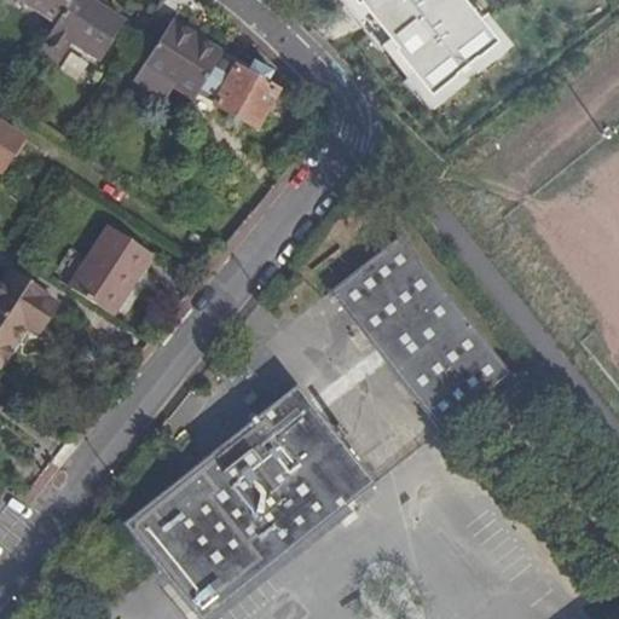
[(19,0),(56,23),(69,0),(19,0)]
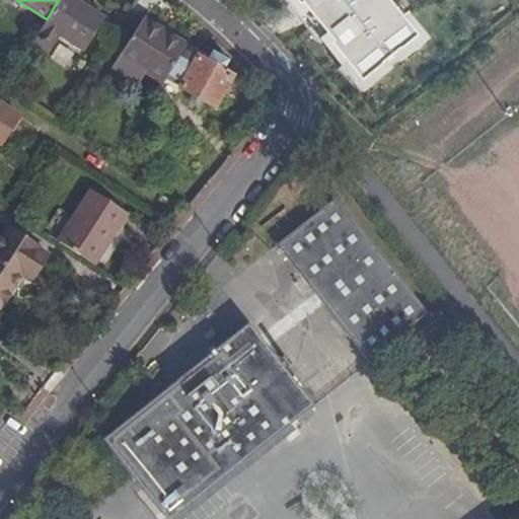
[(51,51),(60,36),(84,52),(105,17),(79,1),(78,0),(58,0),(47,19),(33,40),(51,51)]
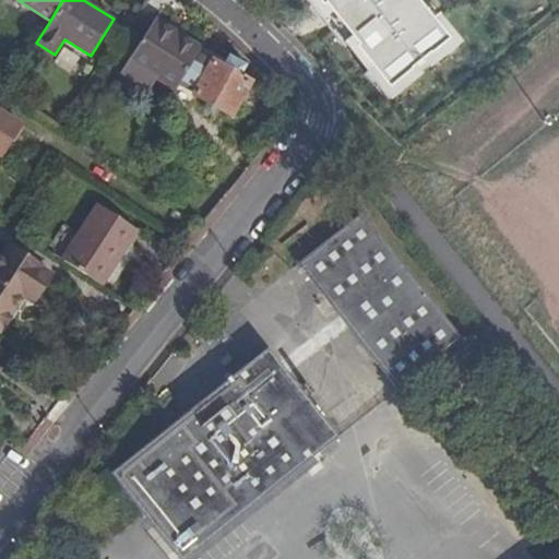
[(299,0),(381,100),(448,47),(411,0),(299,0)]
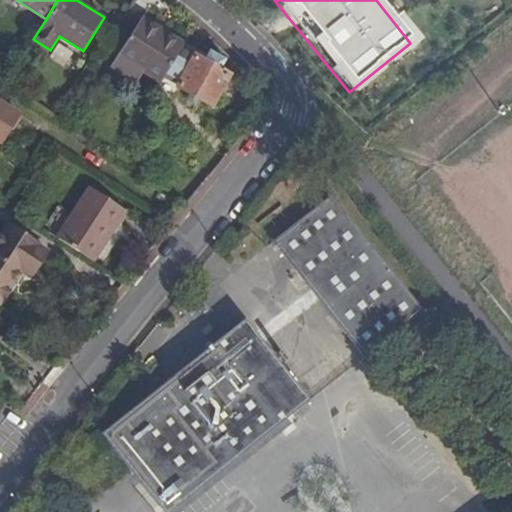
[(141,18),(138,22),(163,37),(165,33),(141,18)]
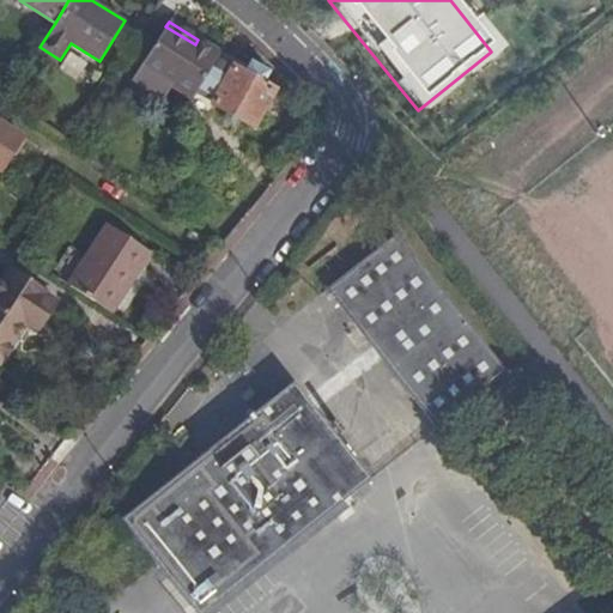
[(193,96),(219,54),(198,40),(195,44),(165,26),(132,79),(164,99),(174,84),(193,96)]
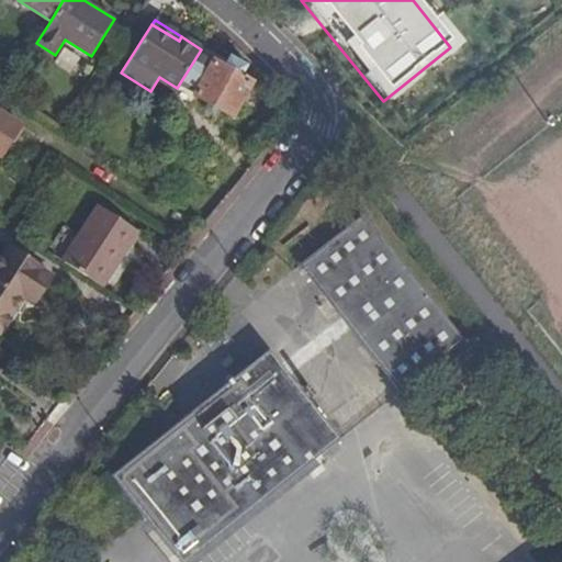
[(227,62),(201,49),(177,88),(171,96),(189,105),(194,96),(233,117),(253,82),(246,79),(247,77),(243,74),(248,66),(231,56),(227,62)]
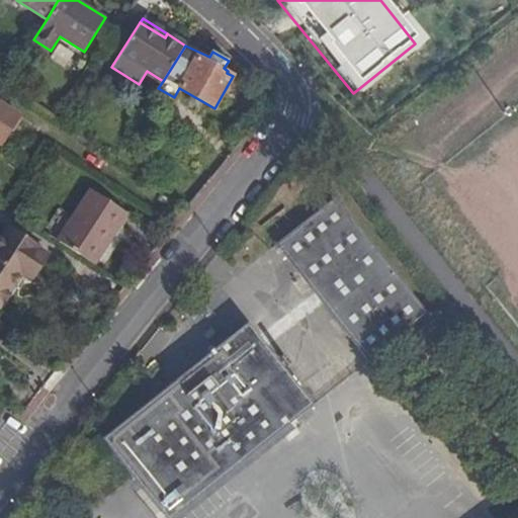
[(0,102),(0,132),(2,130),(9,135),(20,116),(0,102)]
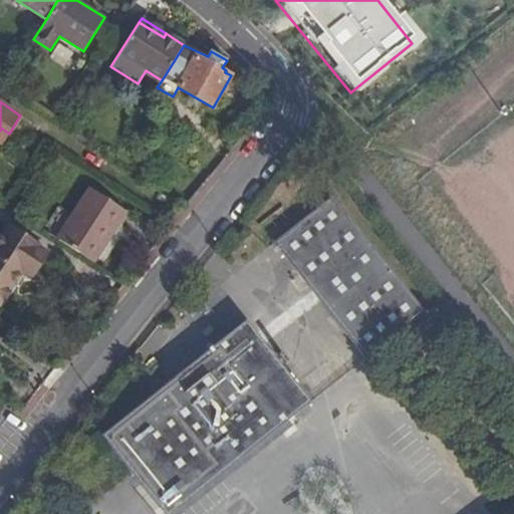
[(2,129),(0,131),(0,142),(2,144),(9,134),(2,129)]
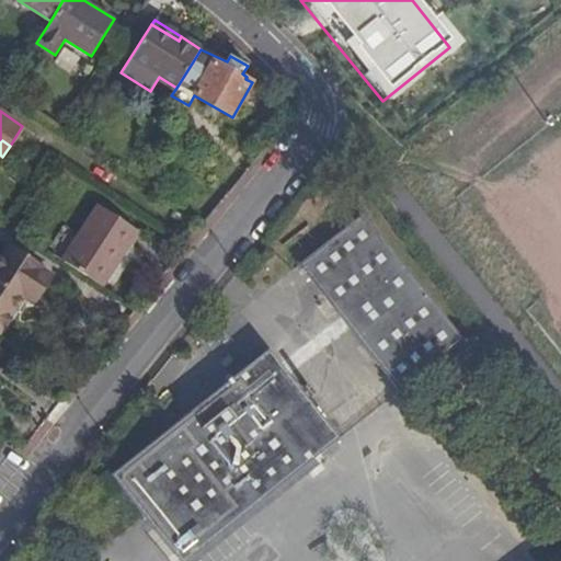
[(99,205),(63,261),(102,286),(138,230),(99,205)]
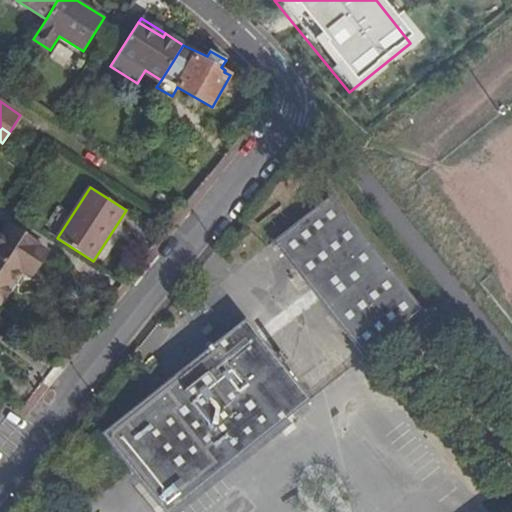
[(364,357),(423,310),(331,195),(273,242),(364,357)]
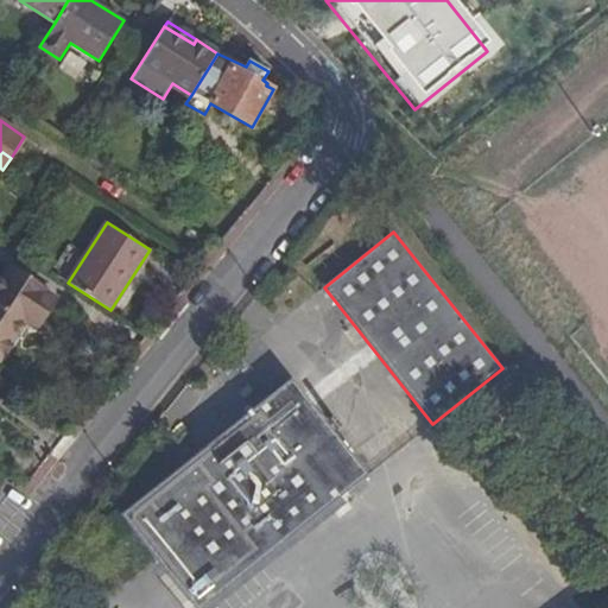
[(37,303),(48,310),(56,297),(10,266),(0,280),(0,360),(25,321),(37,303)]
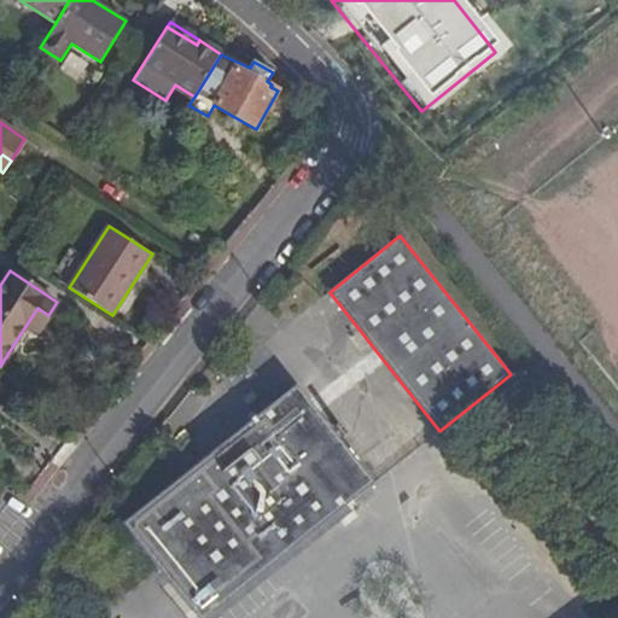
[(38,333),(48,315),(38,308),(25,326),(38,333)]
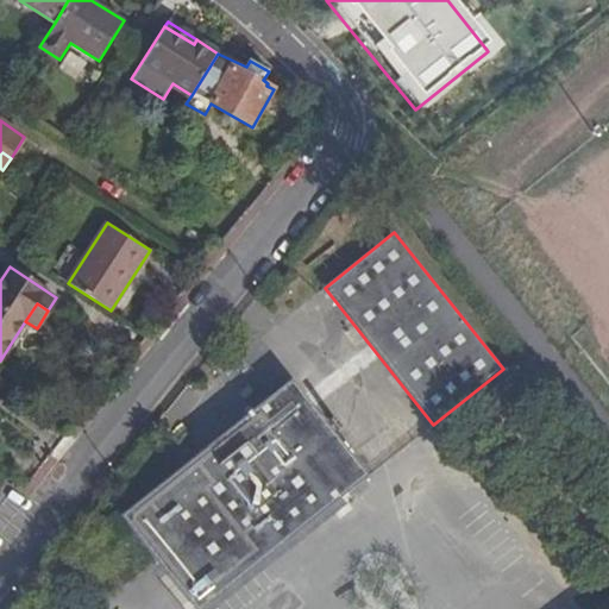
[(368,476),(292,381),(120,516),(163,570),(194,608),(201,608),(332,504),(368,476)]
